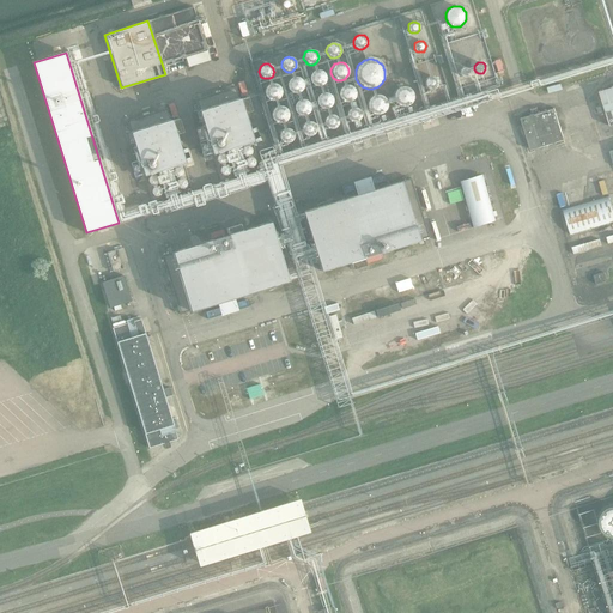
[(468,68),(467,68),(466,67),(465,67),(462,67),(461,68),(460,68),(460,70),(459,71),(459,72),(459,73),(459,74),(460,76),(460,77),(461,78),(462,78),(463,78),(465,78),(466,78),(467,77),(468,76),(469,74),(469,73),(469,72),(469,71),(468,70),(468,68)]
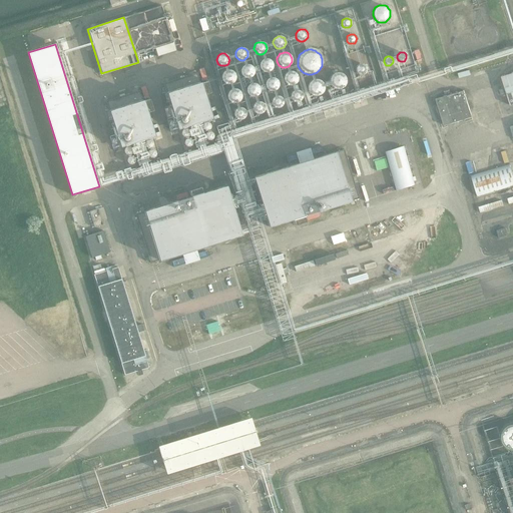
[(273,61),(272,60),(270,59),(269,58),(267,58),(265,58),(263,58),(262,59),(261,60),(260,62),(259,63),(259,65),(259,67),(260,69),(261,70),(262,71),(264,72),(265,72),(267,72),(269,72),(271,71),(272,70),(273,68),(273,67),(274,65),(273,63),(273,61)]
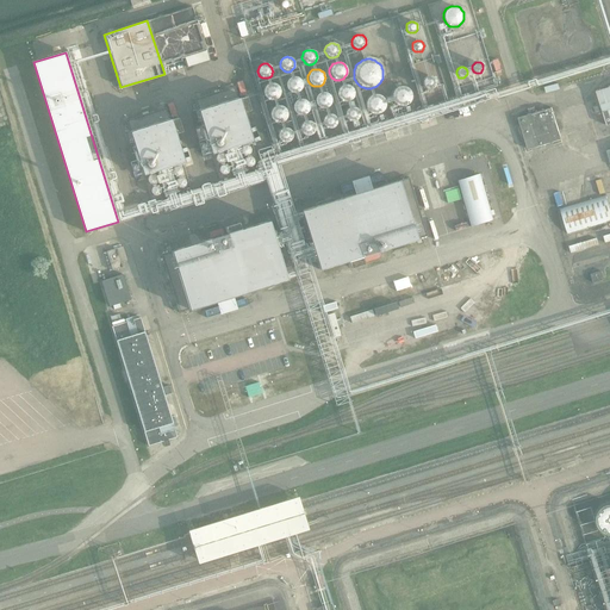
[(302,80),(300,79),(299,78),(297,76),(294,75),(292,75),(291,76),(288,78),(287,79),(286,81),(285,82),(285,85),(285,87),(286,88),(287,91),(288,92),(291,93),(293,93),(296,93),(297,93),(299,92),(300,91),(302,88),(303,86),(303,85),(303,82),(302,80)]
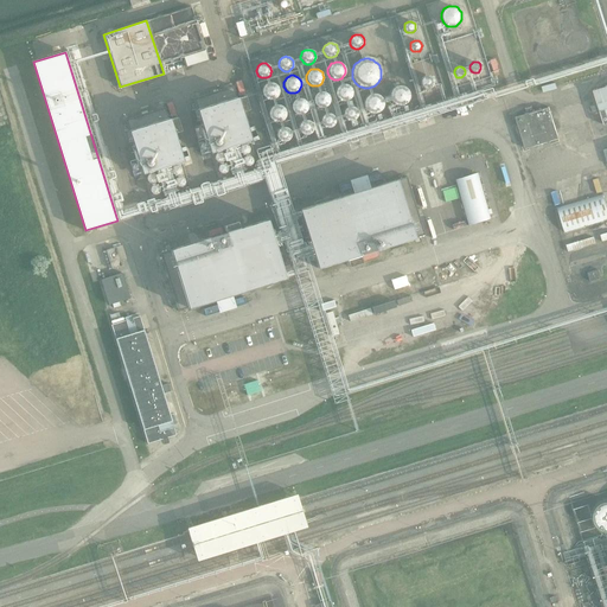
[(432,78),(430,77),(429,76),(428,76),(427,76),(425,76),(423,76),(422,77),(421,78),(421,80),(420,81),(420,83),(421,84),(421,85),(422,87),(423,88),(426,88),(427,88),(428,88),(430,88),(432,87),(432,85),(433,84),(433,83),(433,81),(433,80),(432,78)]
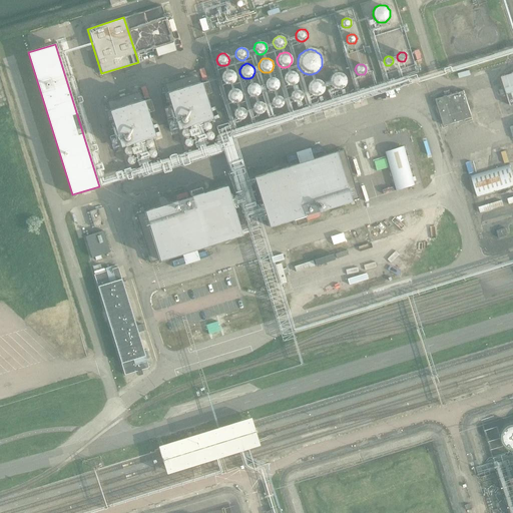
[(234,73),(233,72),(232,71),(230,70),(229,70),(227,70),(225,70),(224,71),(222,72),(221,74),(221,75),(220,77),(221,79),(221,81),(222,82),(224,83),(225,84),(227,84),(229,84),(231,84),(232,83),(234,82),(235,80),(235,79),(235,77),(235,75),(234,73)]
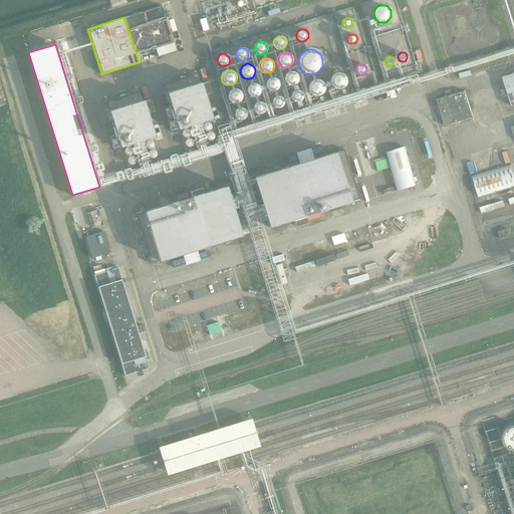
[(297,75),(296,73),(295,72),(293,71),(291,71),(290,71),(288,72),(286,72),(285,74),(284,75),(283,77),(283,79),(283,80),(284,82),(285,84),(286,85),(288,86),(290,86),(292,86),(293,85),(295,85),(296,83),(297,82),(298,80),(298,78),(298,77),(297,75)]
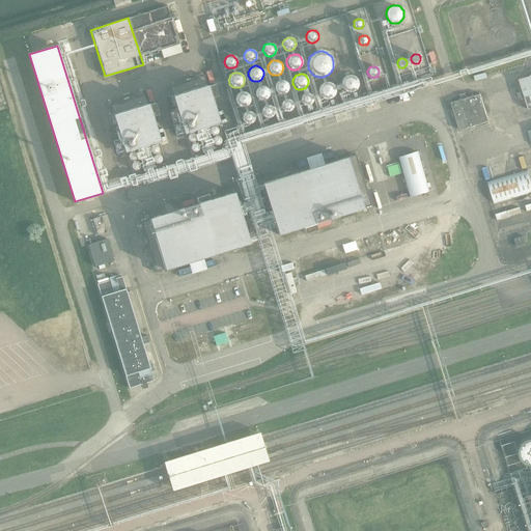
[(358,81),(357,79),(356,77),(354,76),(353,75),(350,75),(347,75),(345,76),(343,77),(342,78),(341,80),(340,82),(340,84),(340,86),(341,88),(343,90),(344,91),(346,92),(348,92),(351,92),(353,92),(355,91),(357,89),(358,87),(358,85),(359,83),(358,81)]
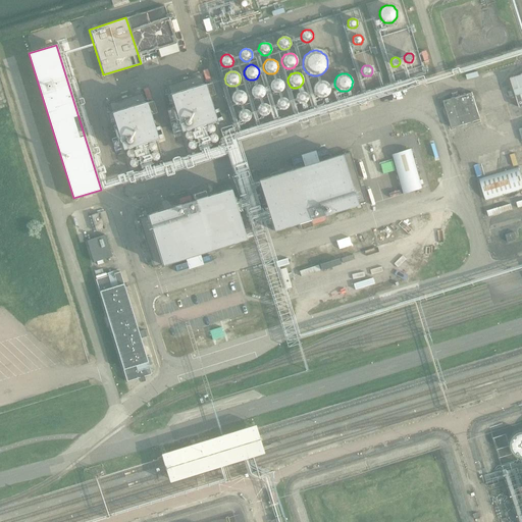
[(513,89),(508,91),(510,98),(516,96),(519,108),(521,106),(521,74),(510,79),(513,89)]
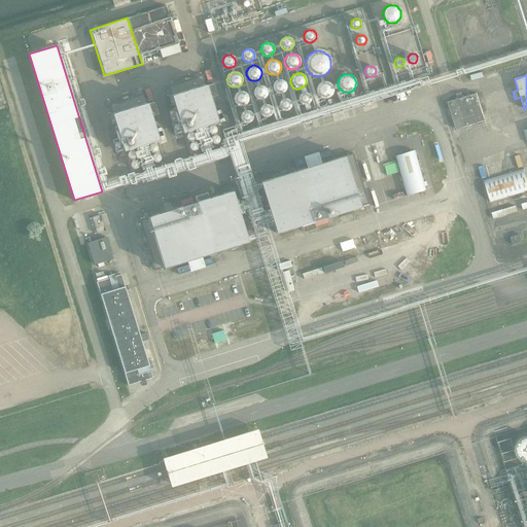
[(286,82),(285,81),(283,80),(282,79),(280,79),(278,79),(276,79),(275,80),(273,81),(272,83),(272,84),(272,86),(272,89),(273,91),(274,92),(275,93),(277,94),(278,94),(280,94),(282,94),(283,93),(285,92),(286,90),(286,89),(287,86),(286,84),(286,82)]
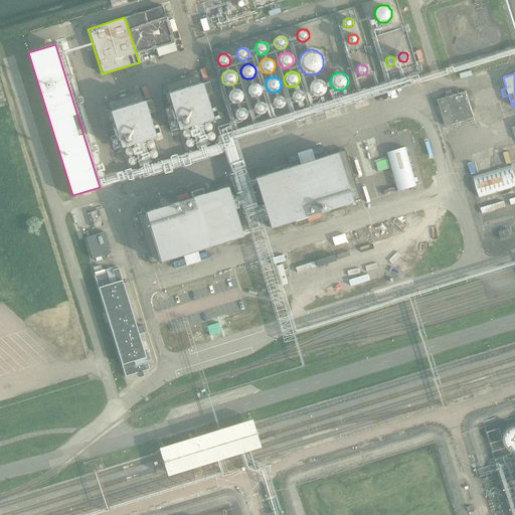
[(325,86),(324,83),(323,81),(321,80),(319,79),(317,79),(315,79),(313,79),(311,81),(310,82),(309,84),(308,87),(308,89),(308,91),(309,93),(310,95),(312,96),(314,97),(316,97),(318,97),(320,97),(322,95),(323,94),(325,92),(325,90),(325,88),(325,86)]
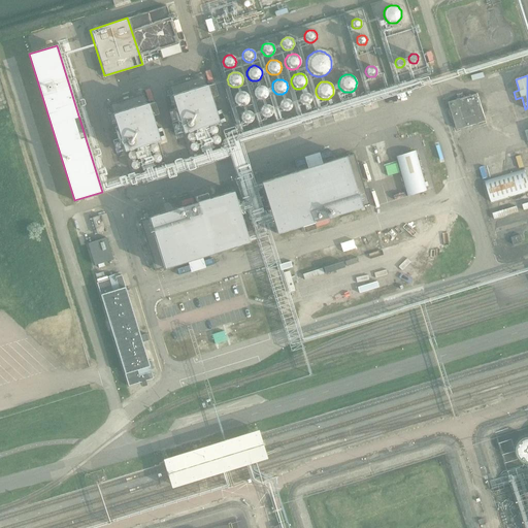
[(267,89),(266,88),(264,87),(263,86),(261,85),(259,86),(258,86),(256,87),(255,88),(254,90),(253,91),(253,93),(253,95),(254,96),(255,98),(256,99),(258,100),(260,100),(261,100),(263,100),(265,99),(266,98),(267,96),(268,95),(268,93),(268,91),(267,89)]
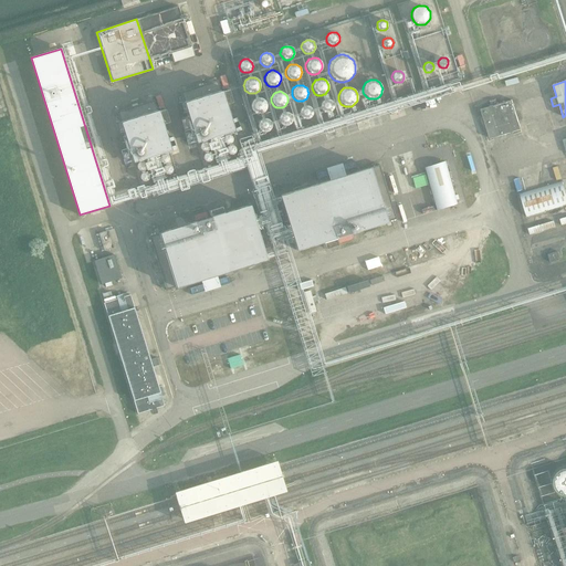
[(220,92),(182,103),(195,143),(232,132),(220,92)]
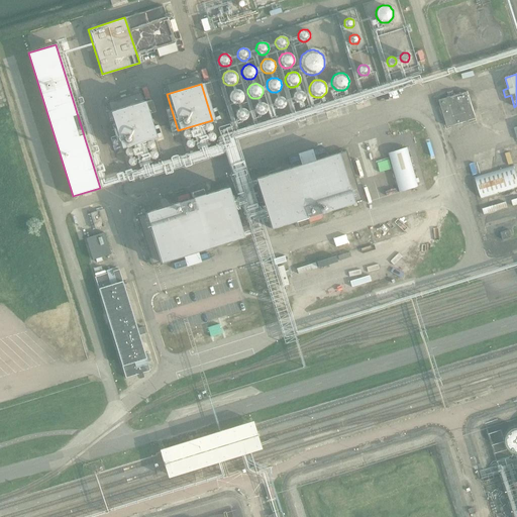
[(141,89),(144,100),(151,99),(148,87),(141,89)]
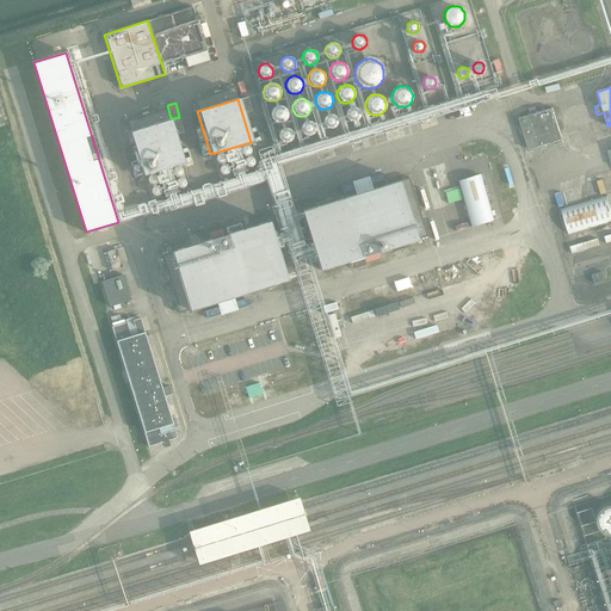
[(287,110),(285,109),(283,107),(282,106),(279,106),(277,106),(275,106),(273,107),(271,109),(270,111),(270,112),(270,115),(270,117),(271,119),(272,121),(273,122),(276,123),(277,123),(279,123),(282,123),(284,122),(285,121),(287,118),(287,117),(288,115),(287,112),(287,110)]
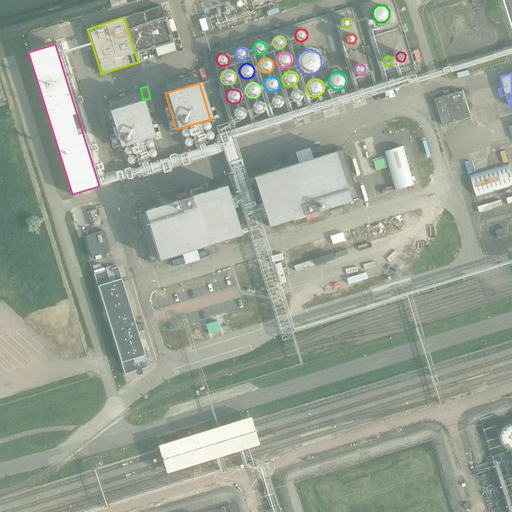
[(300,92),(299,91),(298,90),(296,90),(295,90),(293,90),(292,91),(291,92),(290,93),(289,94),(289,95),(289,97),(289,98),(290,100),(291,101),(292,102),(294,102),(295,102),(297,102),(298,101),(299,101),(300,99),(301,98),(301,97),(301,95),(301,94),(300,92)]
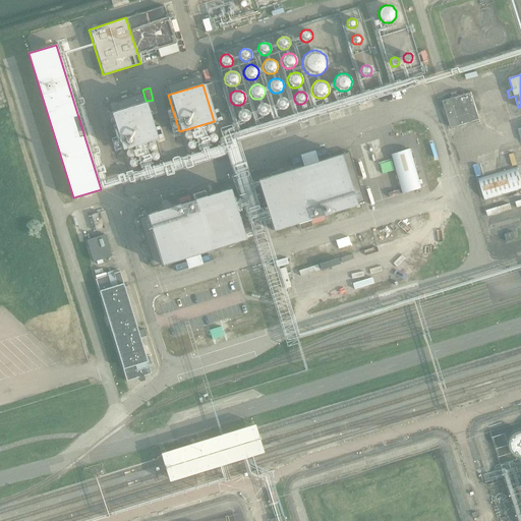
[(451,128),(479,119),(471,93),(443,101),(451,128)]
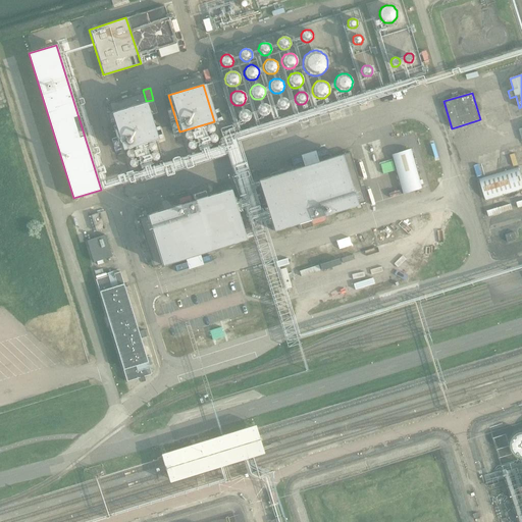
[(288,100),(286,99),(284,98),(283,98),(281,98),(280,98),(279,98),(277,99),(276,100),(276,102),(275,103),(275,105),(276,106),(277,107),(278,109),(279,109),(280,110),(282,110),(283,110),(285,109),(286,108),(288,107),(288,106),(289,104),(289,103),(288,101),(288,100)]
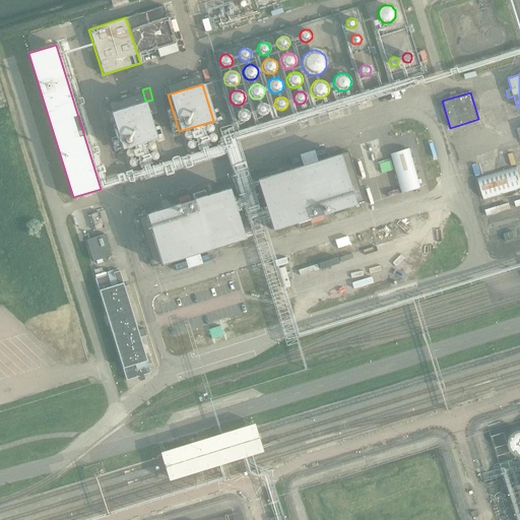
[(142,103),(108,113),(119,149),(154,139),(142,103)]
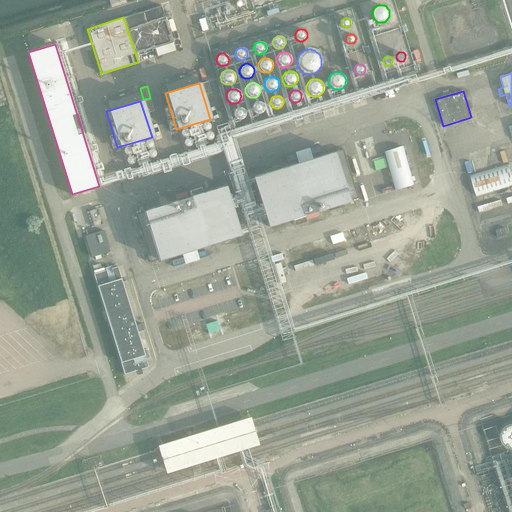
[(263,104),(262,103),(260,102),(259,101),(258,101),(256,102),(255,102),(253,103),(253,104),(252,105),(252,107),(252,108),(252,110),(253,111),(254,112),(255,113),(256,114),(258,114),(259,113),(261,113),(262,112),(263,111),(264,110),(264,108),(264,107),(263,105),(263,104)]
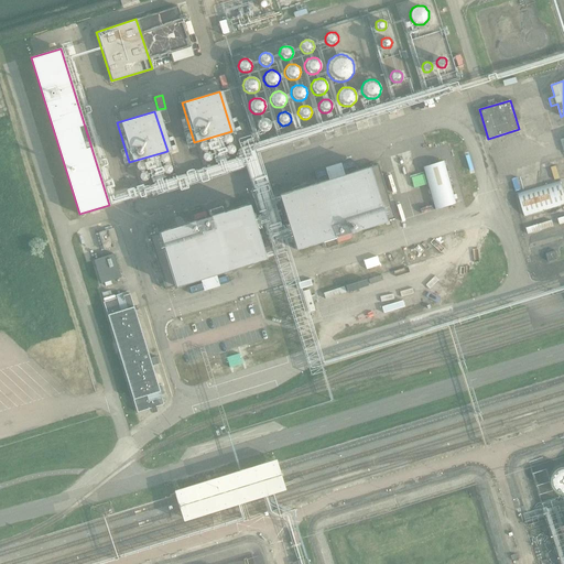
[(269,121),(268,120),(267,119),(264,118),(263,118),(261,118),(260,119),(259,120),(258,121),(257,122),(257,125),(257,126),(257,128),(258,129),(259,130),(260,131),(262,131),(263,131),(266,131),(267,131),(268,130),(269,129),(270,127),(270,126),(270,123),(270,122),(269,121)]
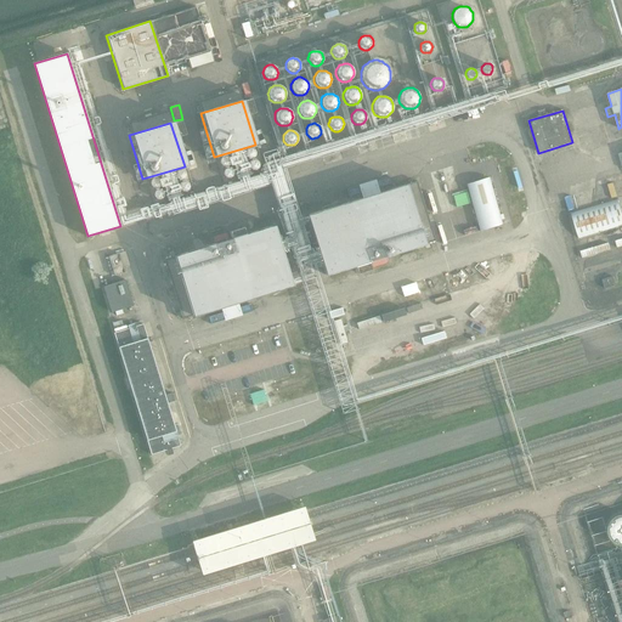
[(480,231),(502,225),(490,177),(467,184),(480,231)]
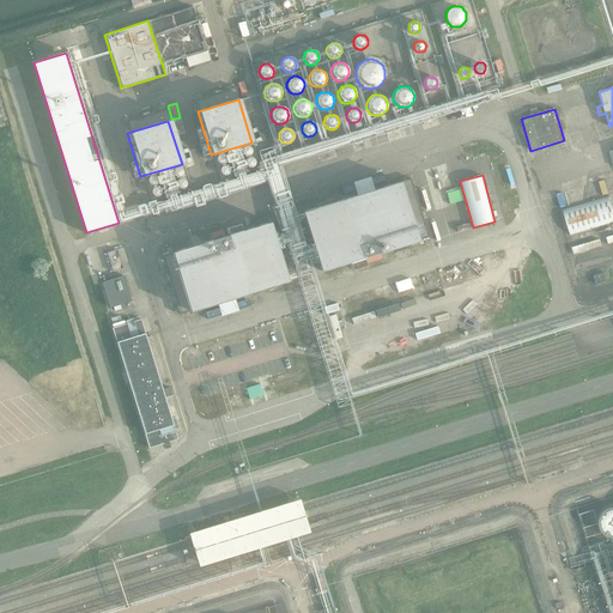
[(411,178),(303,212),(321,271),(429,236),(411,178)]
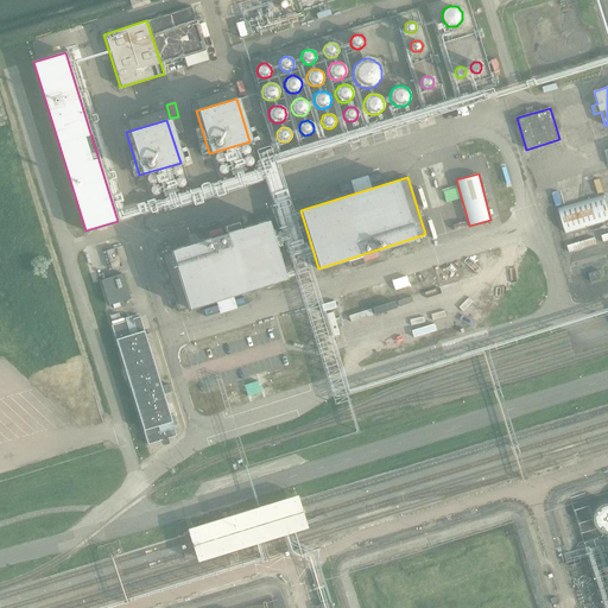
[(607,221),(607,206),(605,196),(558,209),(565,234),(607,221)]
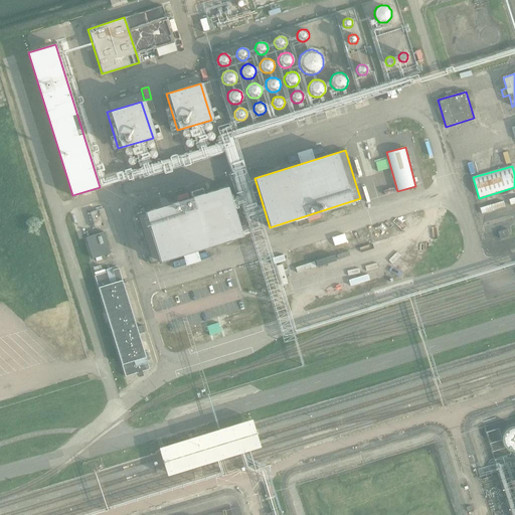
[(225,188),(136,215),(151,265),(241,236),(225,188)]
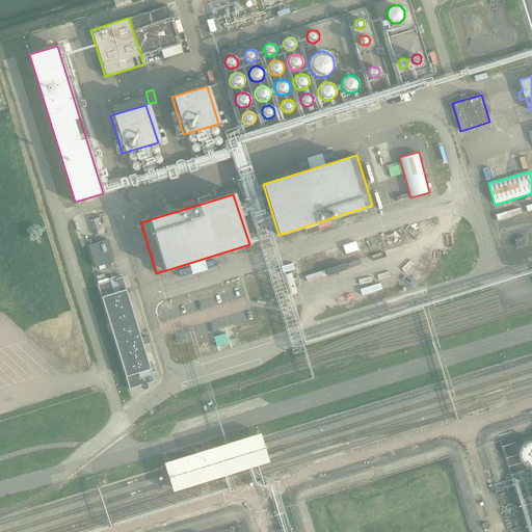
[(106,234),(101,217),(92,219),(98,236),(106,234)]
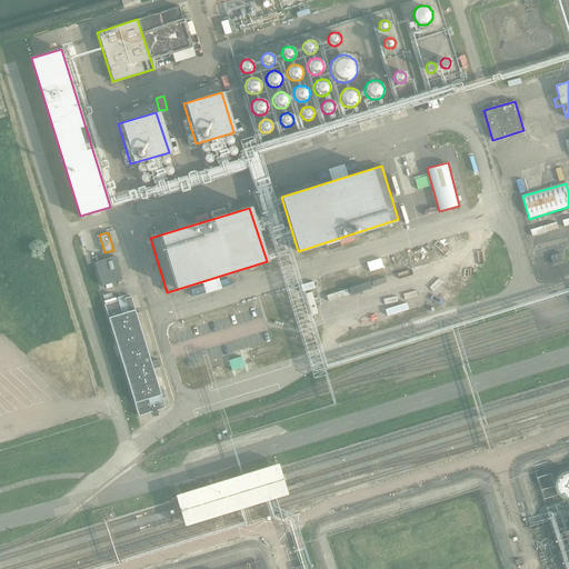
[(553,265),(563,261),(561,253),(551,256),(553,265)]
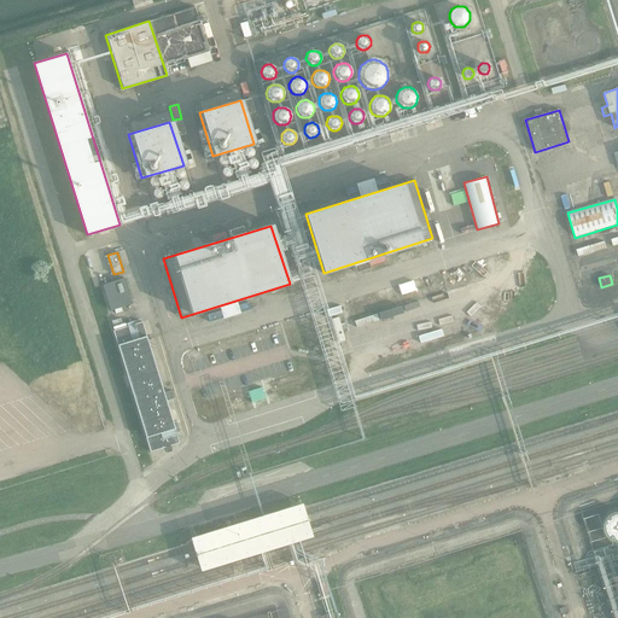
[(133,304),(126,278),(103,285),(111,310),(133,304)]
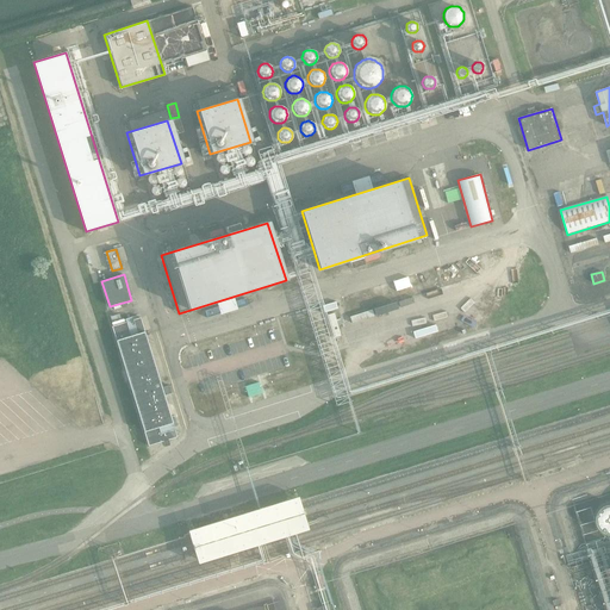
[(141,318),(113,327),(149,448),(163,443),(169,442),(176,440),(165,397),(170,394),(168,386),(162,388),(141,318)]
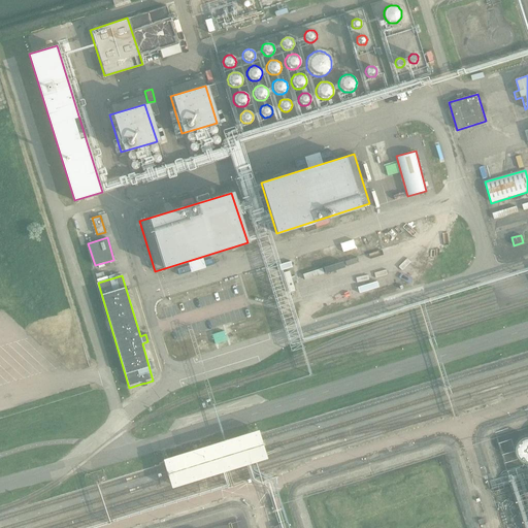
[(224,331),(211,335),(215,344),(227,340),(224,331)]
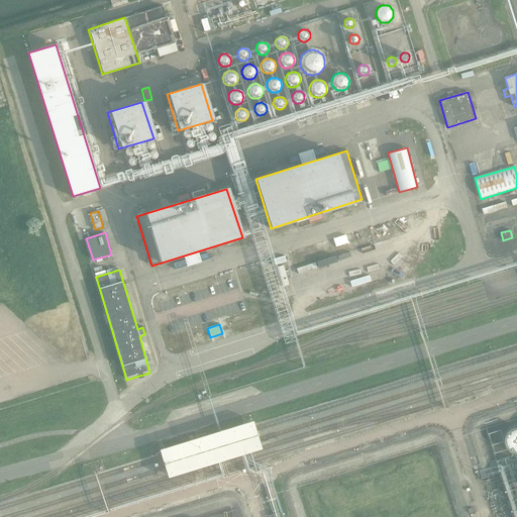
[(516,427),(516,428),(513,429),(511,431),(509,433),(508,436),(508,439),(508,441),(509,444),(510,446),(513,448),(515,450),(516,450),(516,427)]
